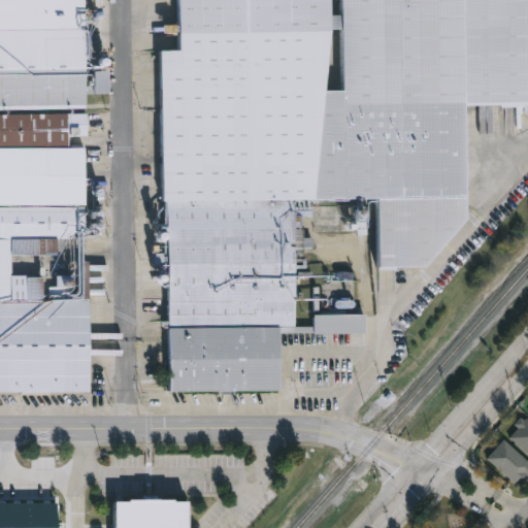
[(89,392),(0,392),(0,0),(87,0),(88,112),(89,112),(89,138),(71,138),(71,147),(88,146),(89,392)]
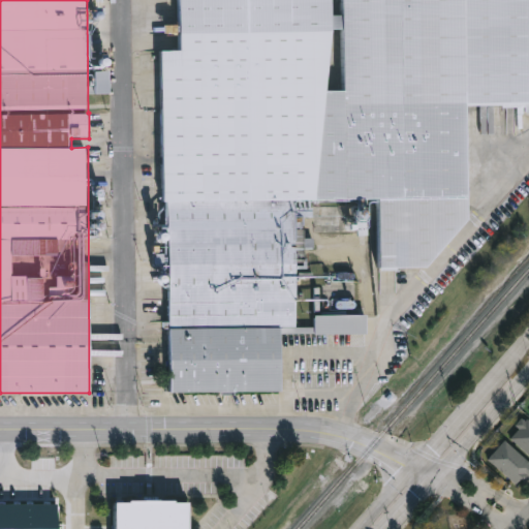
[(528,0),(528,102),(464,106),(462,219),(422,269),(382,270),(381,203),(299,203),(300,328),(316,327),(316,319),(310,319),(310,315),(369,315),(369,335),(284,336),(284,393),(170,394),(167,52),(180,52),(180,0),(528,0)]
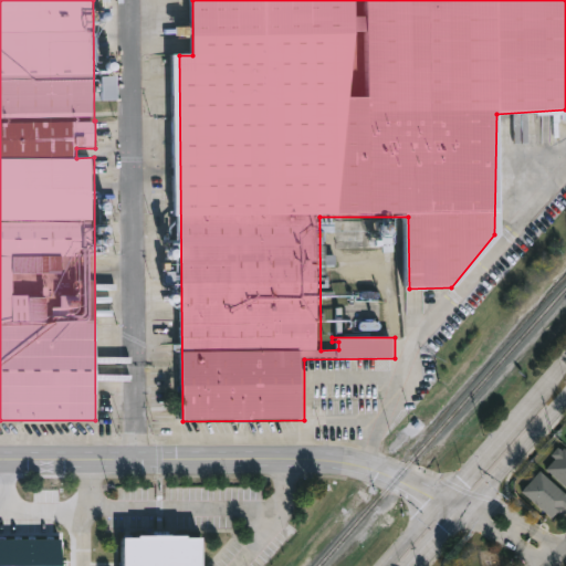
[(565,488),(565,450),(563,447),(544,468),(565,488)]
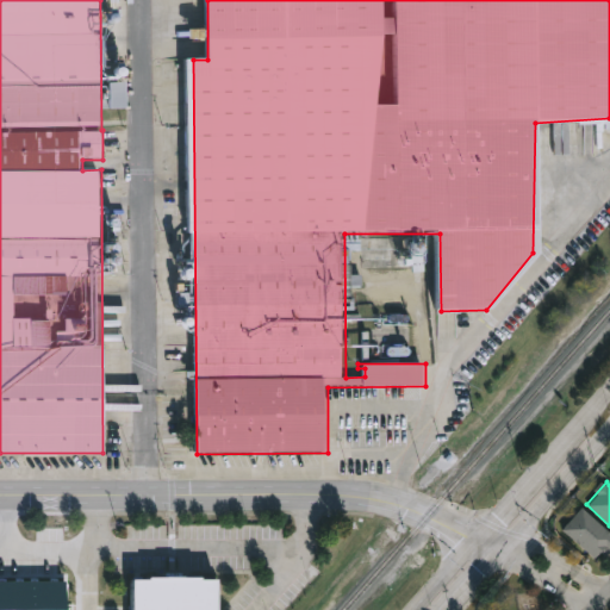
[(593,559),(603,549),(609,554),(609,552),(609,533),(582,508),(562,530),(593,559)]
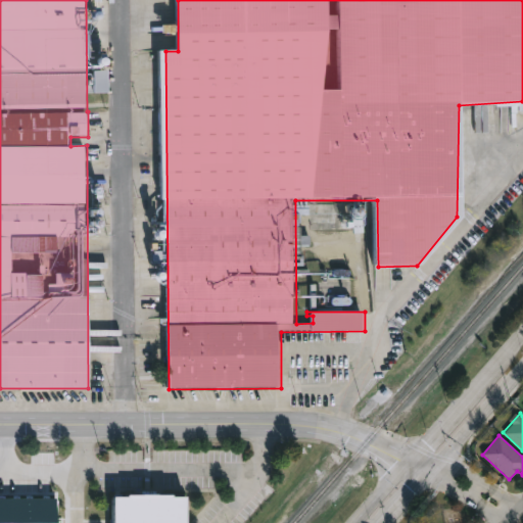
[(190,522),(112,522),(112,497),(190,497),(190,522)]
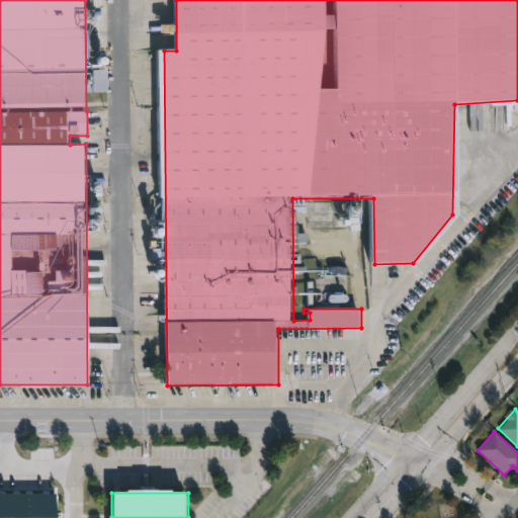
[(0,494),(0,517),(56,517),(56,494),(0,494)]
